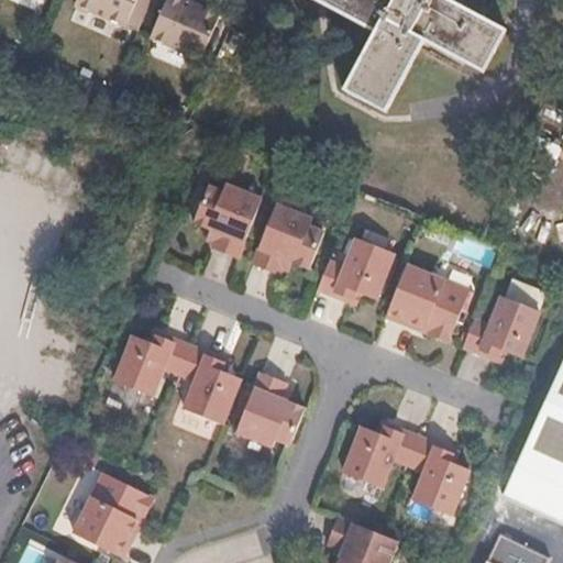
[(128,22),(138,0),(78,0),(79,0),(128,22)]
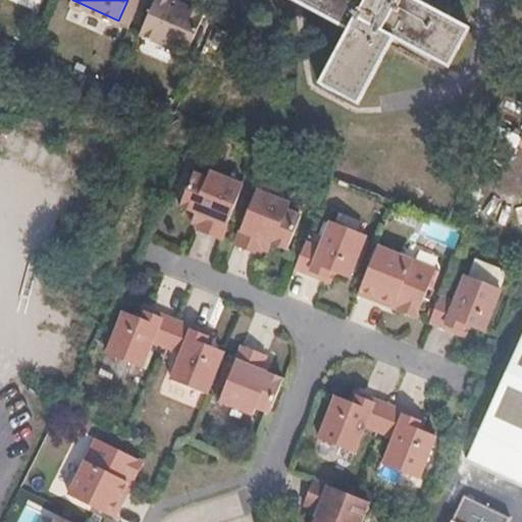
[(197,34),(207,12),(179,0),(157,0),(157,1),(143,32),(159,39),(189,51),(197,34)]
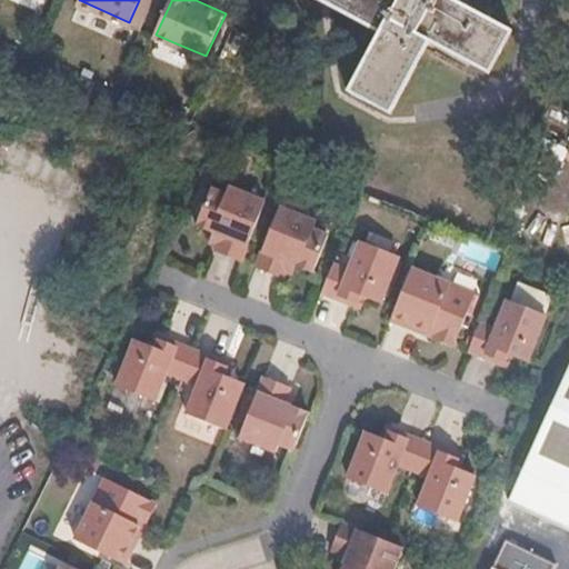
[(461,0),(332,0),(340,5),(381,28),(350,86),(391,109),(432,37),(491,71),(515,30),(461,0)]
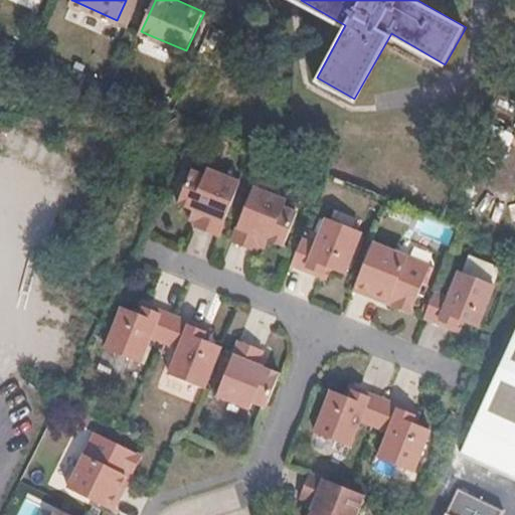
[(217,233),(238,178),(206,165),(202,172),(188,166),(176,199),(198,208),(192,222),(217,233)]
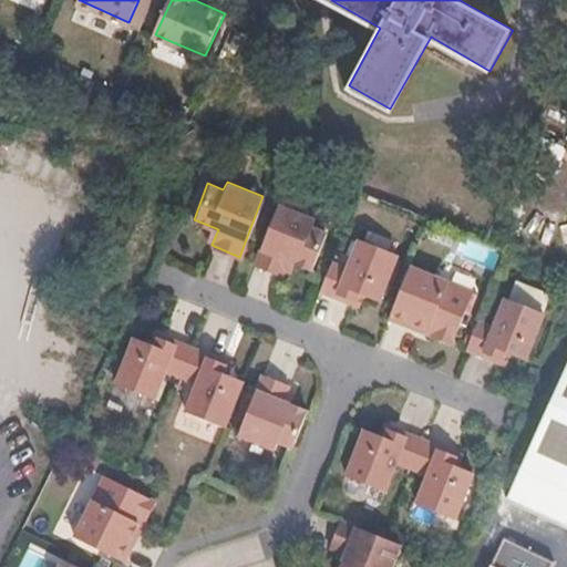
[(325,234),(311,226),(313,219),(277,203),(254,263),(280,274),(287,258),(310,268),(325,234)]
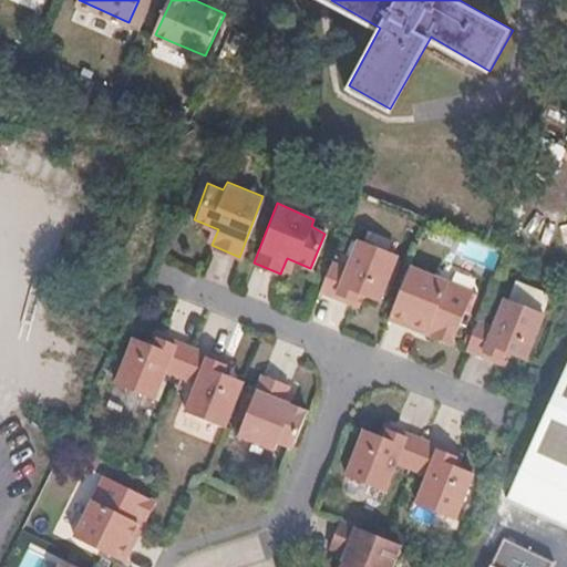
[(379,300),(398,255),(358,238),(347,266),(331,260),(319,289),(351,302),(357,290),(379,300)]
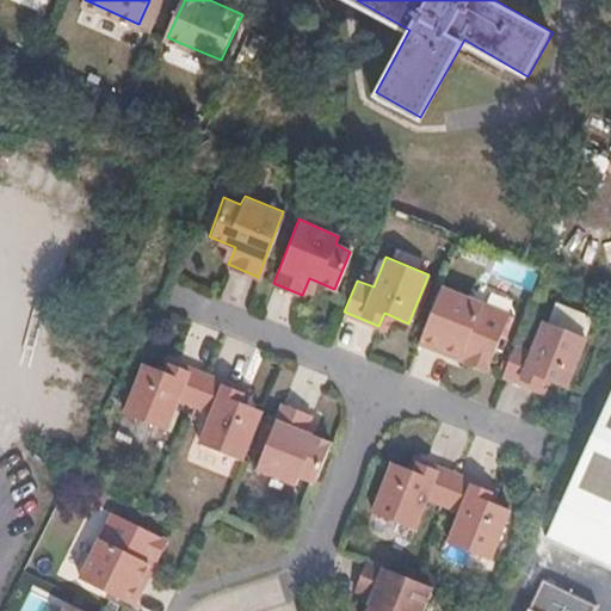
[(487,370),(511,315),(442,285),(419,343),(454,357),(456,351),(468,357),(467,362),(487,370)]
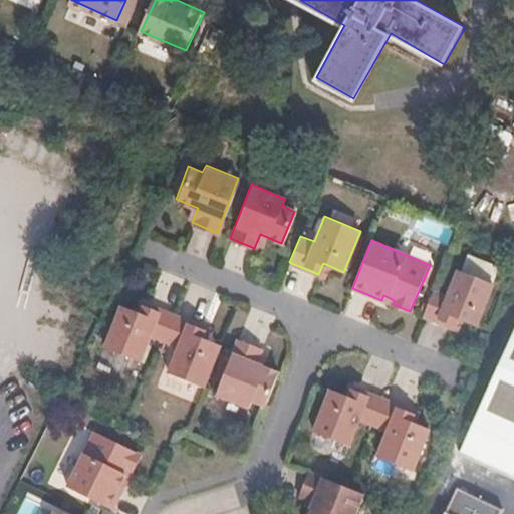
[(462,272),(493,285),(501,267),(469,255),(462,272)]
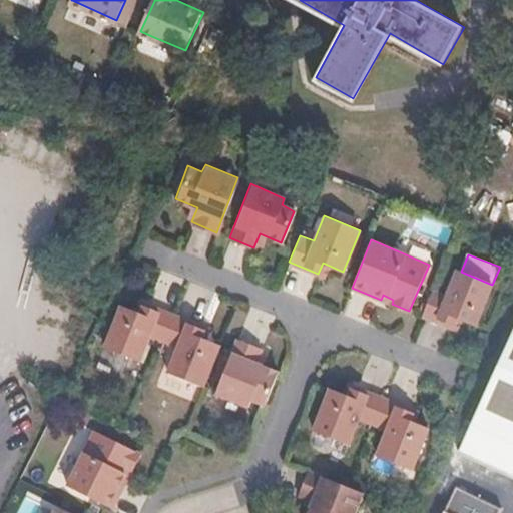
[(475,325),(493,285),(492,285),(461,272),(458,271),(447,297),(433,290),(422,317),(450,328),(455,317),(475,325)]
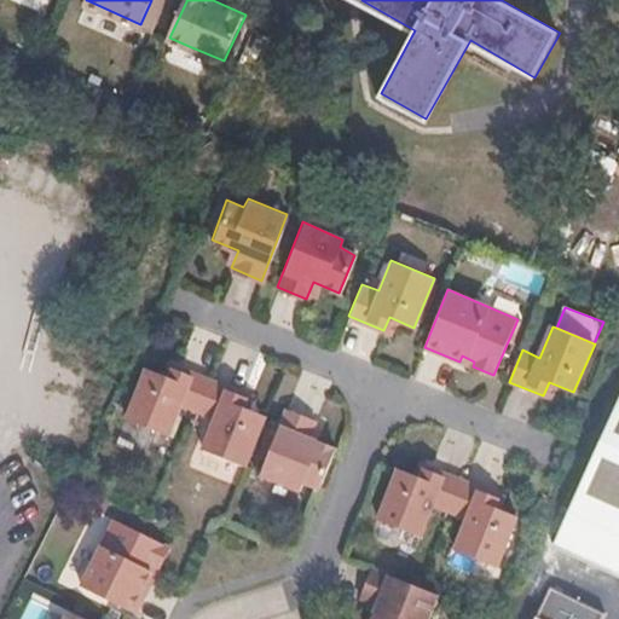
[(474,362),(462,356),(460,362),(473,366),(474,362)]
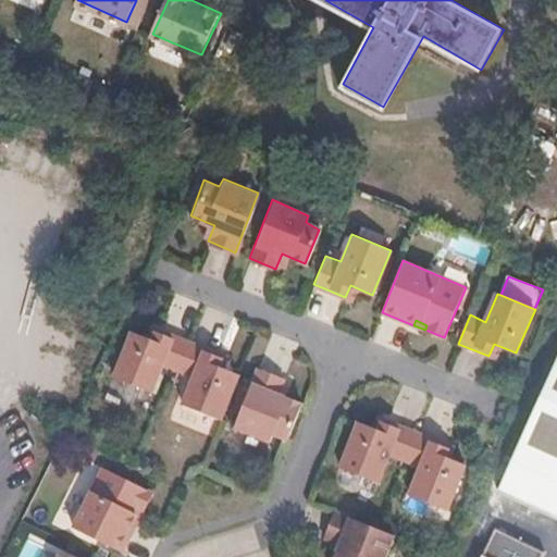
[(177,367),(189,338),(159,326),(153,338),(132,330),(112,373),(151,388),(162,360),(177,367)]
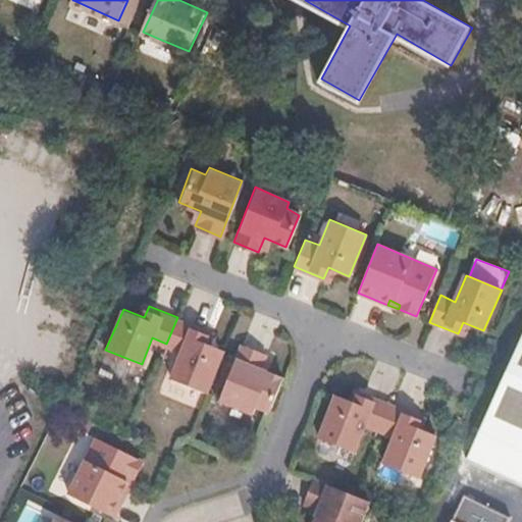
[(208,389),(223,353),(225,348),(204,341),(208,329),(177,317),(166,344),(181,350),(171,375),(203,387),(208,389)]
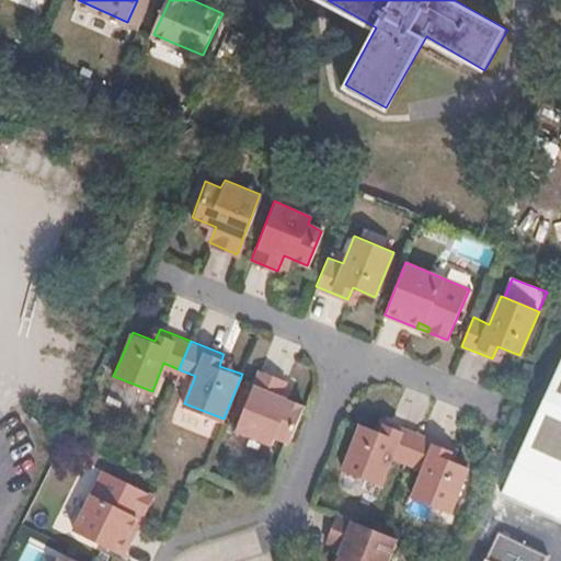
[(560,363),(514,465),(502,492),(560,519),(560,363)]
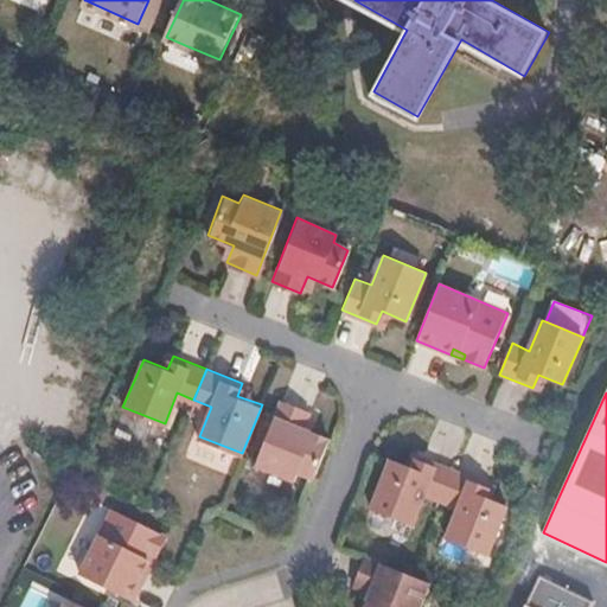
[(332,436),(305,426),(312,411),(282,398),(256,462),(273,470),(295,479),(299,470),(315,477),(332,436)]
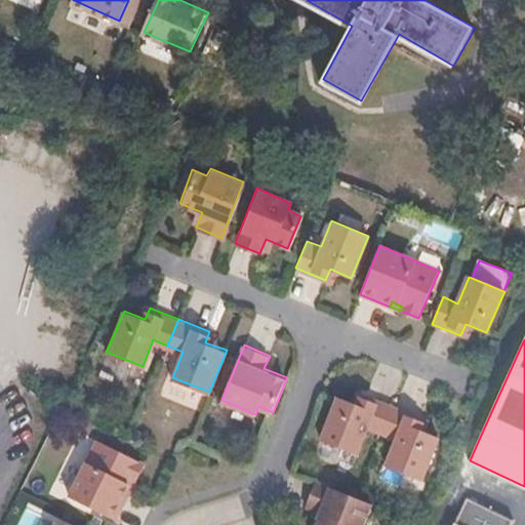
[(377,434),(389,407),(358,395),(353,406),(331,397),(315,439),(352,453),(362,428),(377,434)]
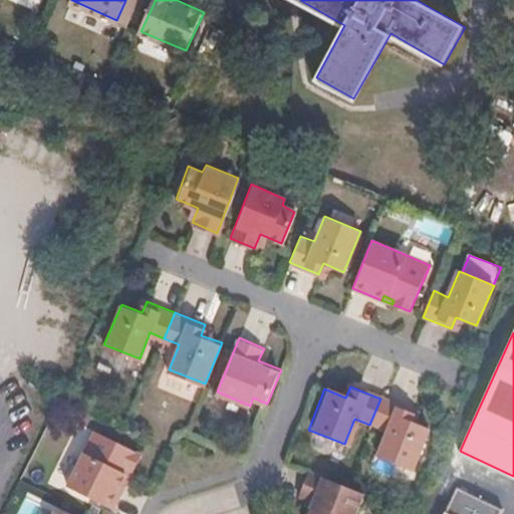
[(409,471),(425,430),(405,422),(409,411),(380,399),(369,425),(382,430),(372,456),(409,471)]
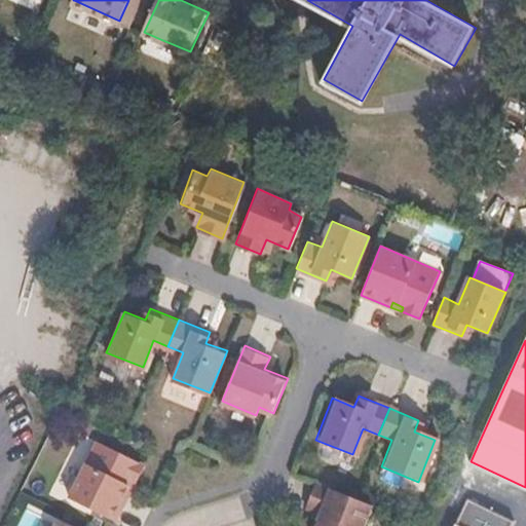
[(133,479),(142,462),(94,439),(66,495),(114,519),(120,505),(128,490),(123,487),(128,477),(133,479)]
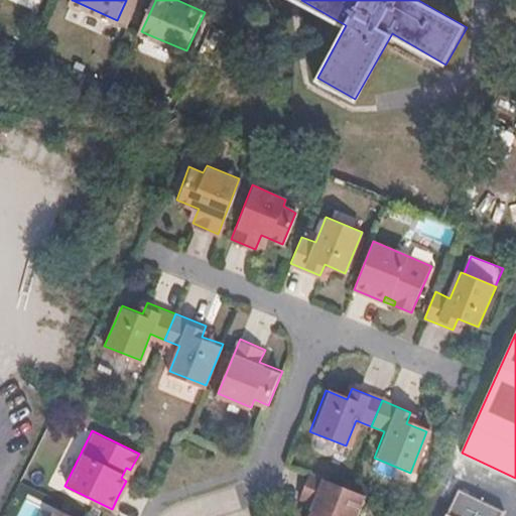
[(126,481),(130,470),(126,468),(121,478),(126,481)]
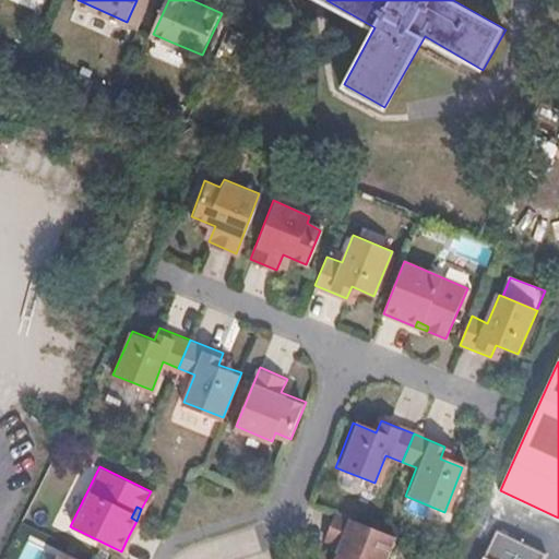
[(383,558),(393,538),(372,531),(333,515),(323,540),(337,548),(332,558),(383,558)]
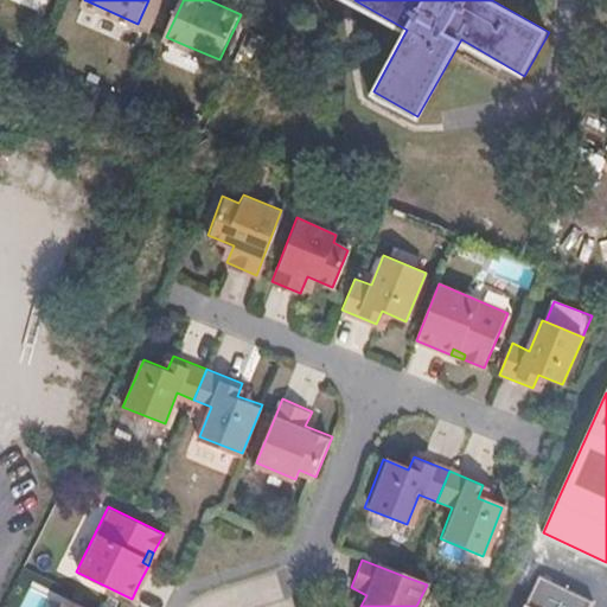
[(589,606),(593,601),(540,575),(523,606),(589,606)]
